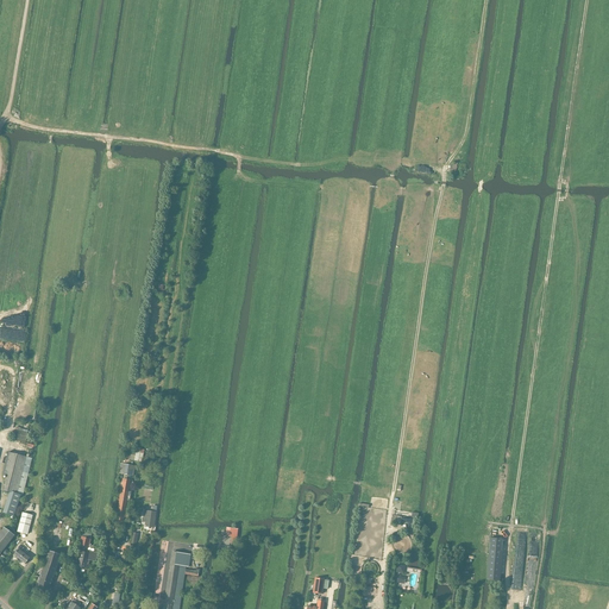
[(131,453),(130,459),(142,463),(144,450),(136,449),(135,454),(131,453)]
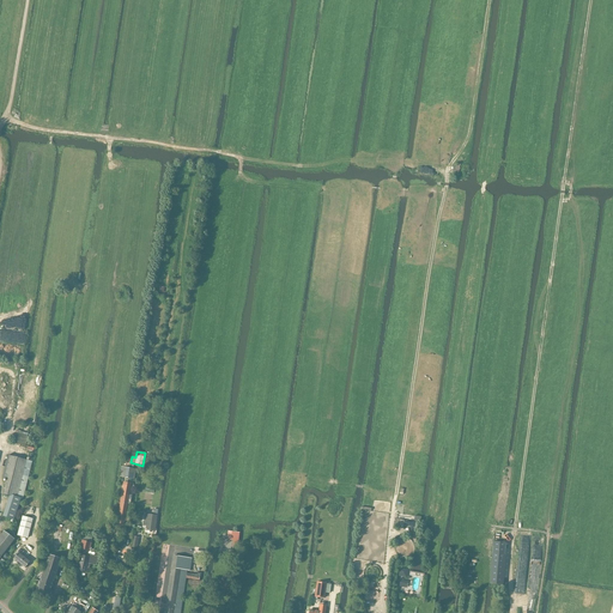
[(8,455),(2,479),(6,479),(5,486),(2,495),(10,496),(18,499),(22,499),(23,501),(32,461),(30,461),(8,455)]
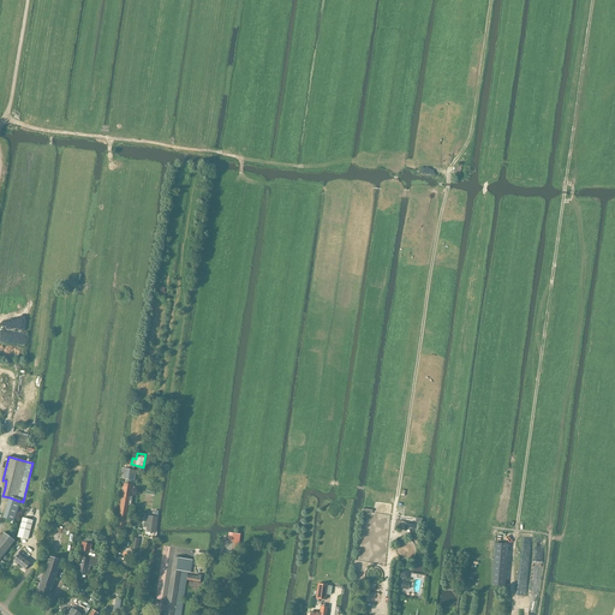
[(123,465),(120,478),(135,481),(137,471),(125,469),(125,465),(123,465)]
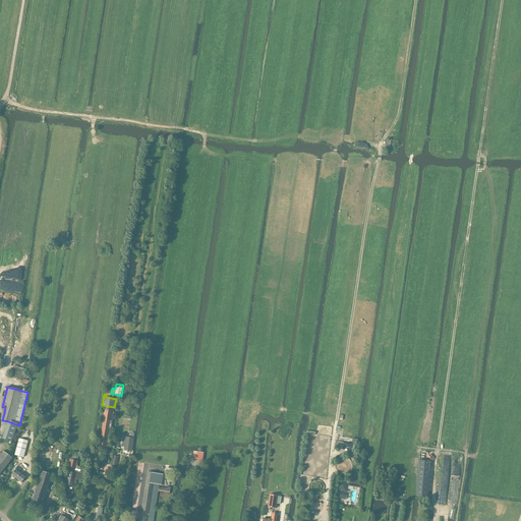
[(106,410),(100,445),(105,446),(106,443),(109,443),(110,436),(107,436),(108,427),(111,428),(112,421),(109,420),(111,411),(106,410)]
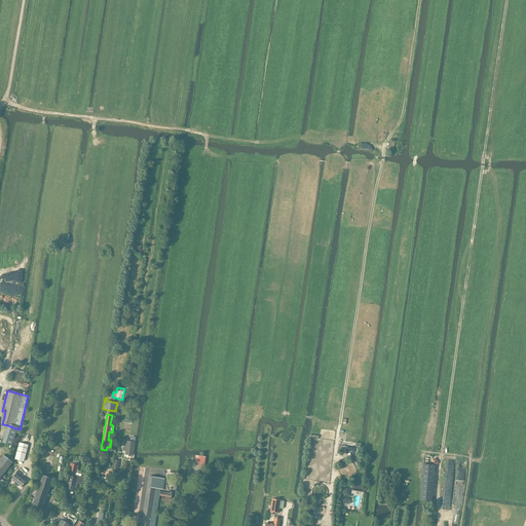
[(124,444),(123,451),(125,451),(125,454),(129,455),(133,456),(133,454),(134,451),(135,443),(136,437),(133,437),(132,442),(125,441),(124,444)]
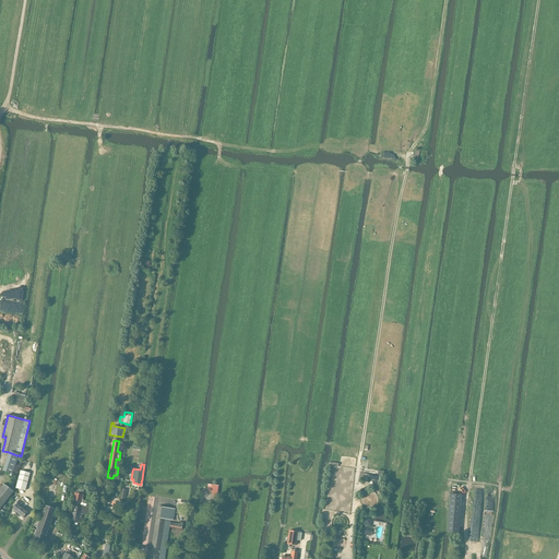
[(18,491),(20,492),(24,492),(25,486),(27,475),(28,474),(24,473),(24,474),(19,473),(18,480),(15,489),(18,489),(18,491)]
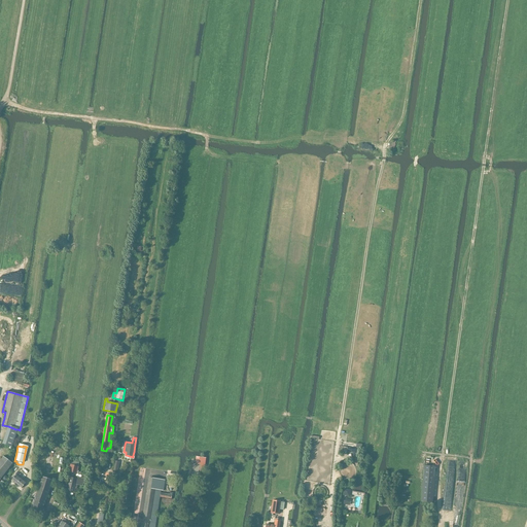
[(51,472),(55,454),(41,452),(39,458),(40,458),(38,470),(51,472)]
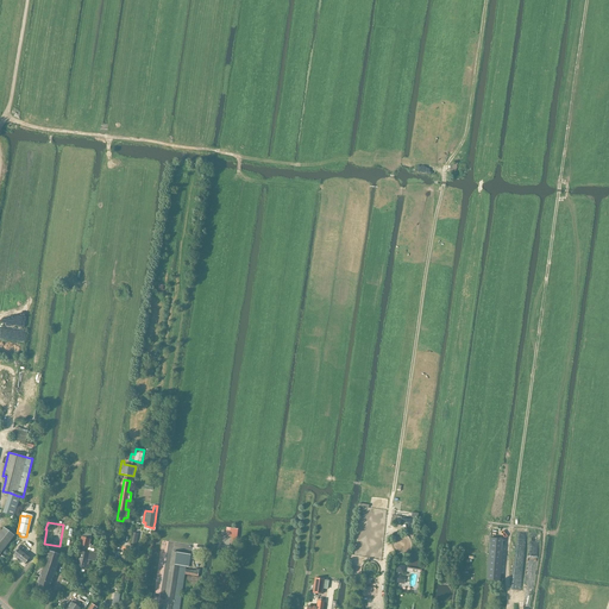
[(4,528),(0,533),(0,553),(14,535),(7,531),(4,528)]
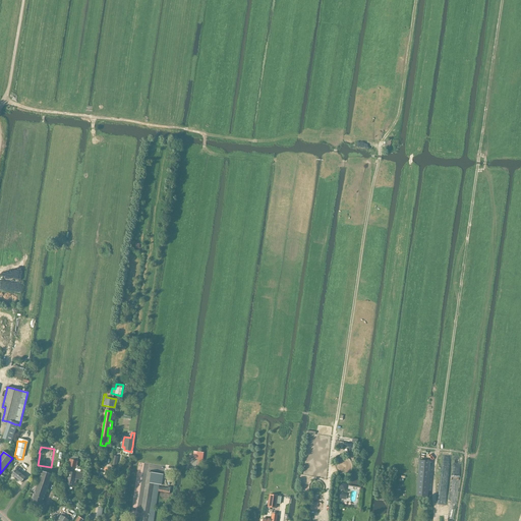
[(193,456),(193,458),(198,459),(198,466),(200,466),(201,459),(203,453),(194,452),(193,456)]
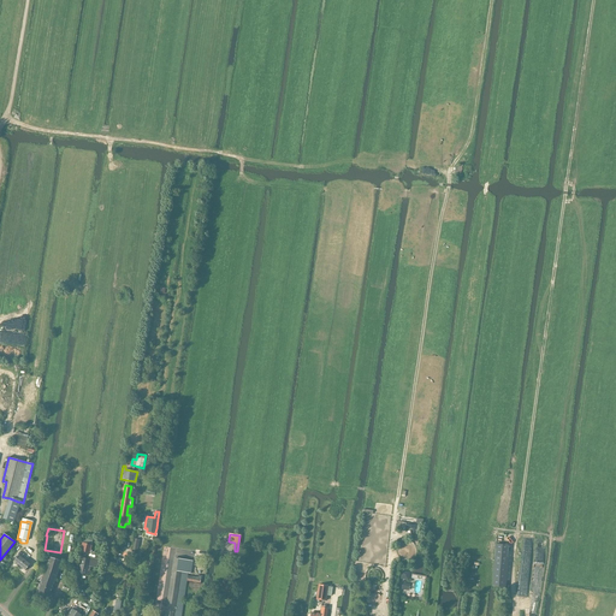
[(81,552),(89,554),(93,540),(84,539),(81,552)]
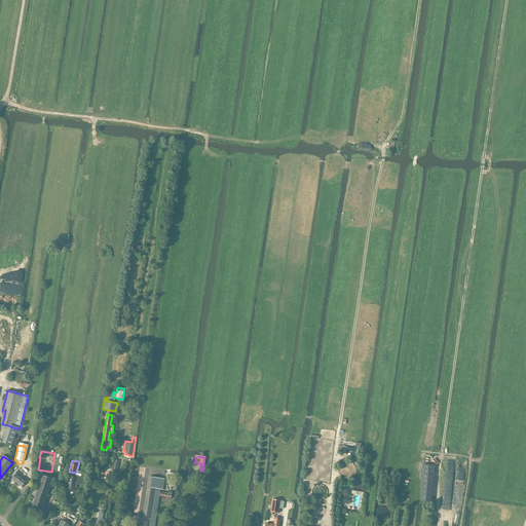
[(11,479),(16,483),(21,478),(17,476),(20,474),(16,472),(14,474),(15,475),(11,479)]
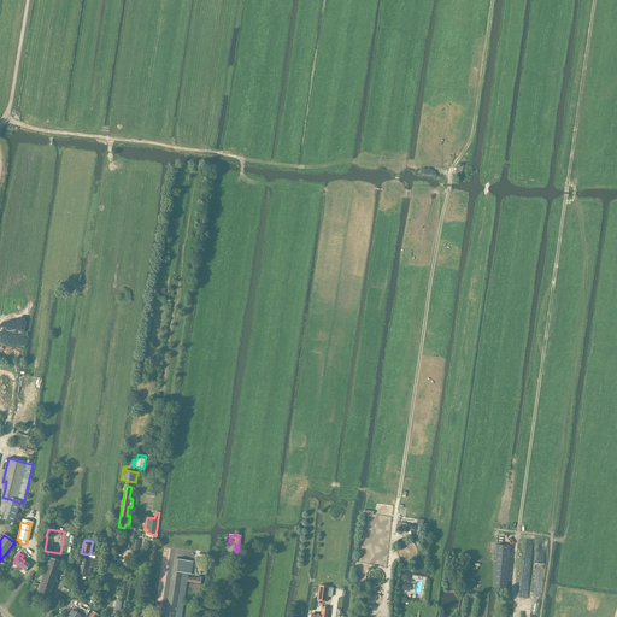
[(88,576),(90,568),(97,569),(99,560),(90,558),(90,559),(90,560),(83,559),(81,566),(80,574),(88,576)]
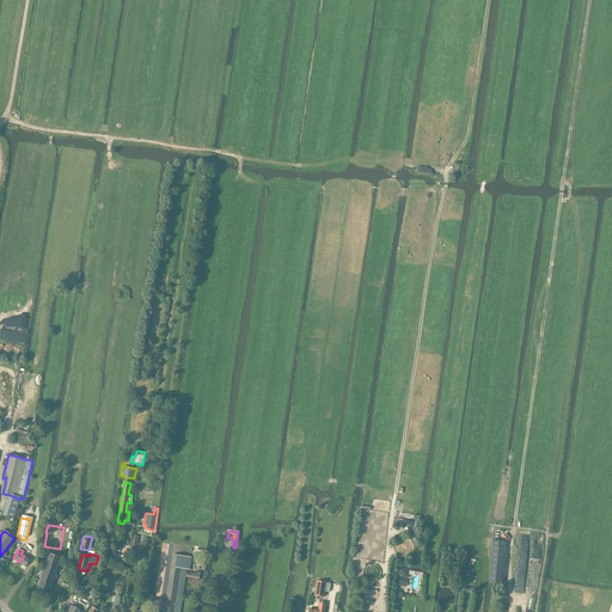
[(49,593),(61,558),(49,555),(37,588),(49,593)]
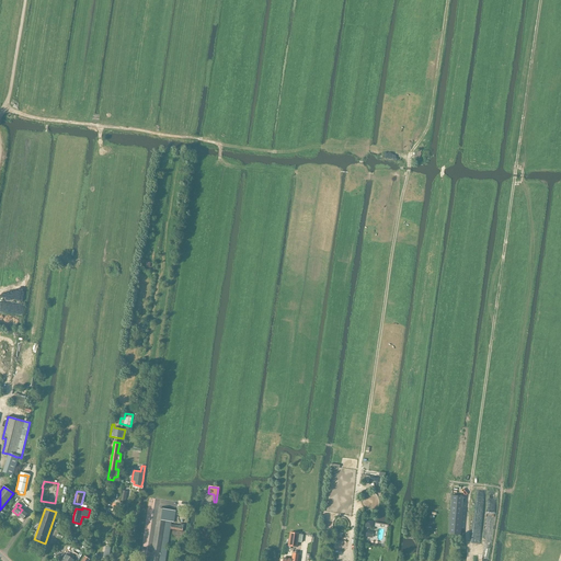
[(164,560),(170,528),(182,530),(183,527),(171,525),(171,524),(160,523),(161,521),(173,523),(175,512),(175,511),(159,508),(157,522),(150,560),(164,560)]
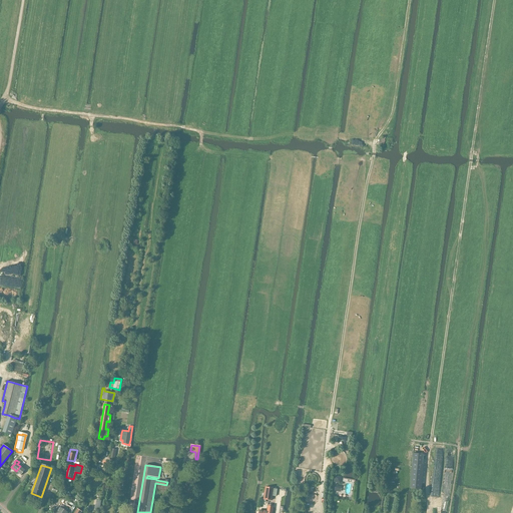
[(20,466),(16,471),(21,475),(25,470),(20,466)]
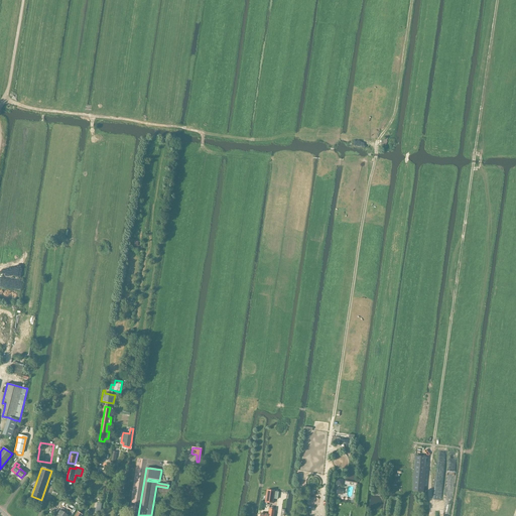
[(266,491),(265,502),(273,503),(273,499),(277,500),(277,498),(278,492),(274,491),(266,490),(266,491)]
